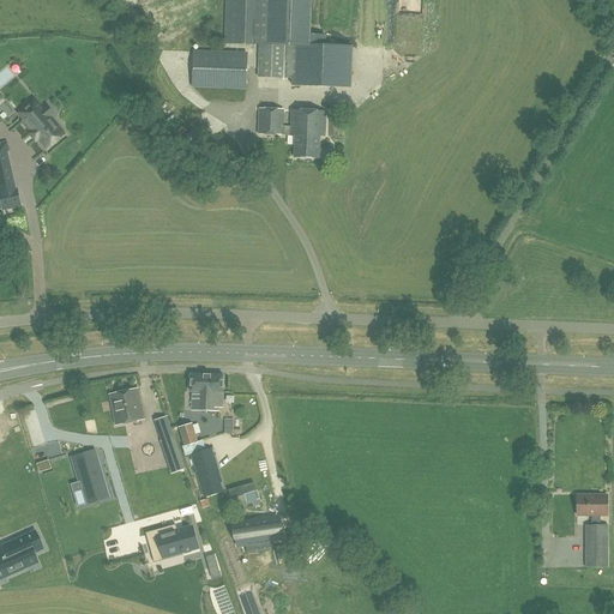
[(227,0),(227,43),(259,43),(264,43),(264,0),(227,0)]
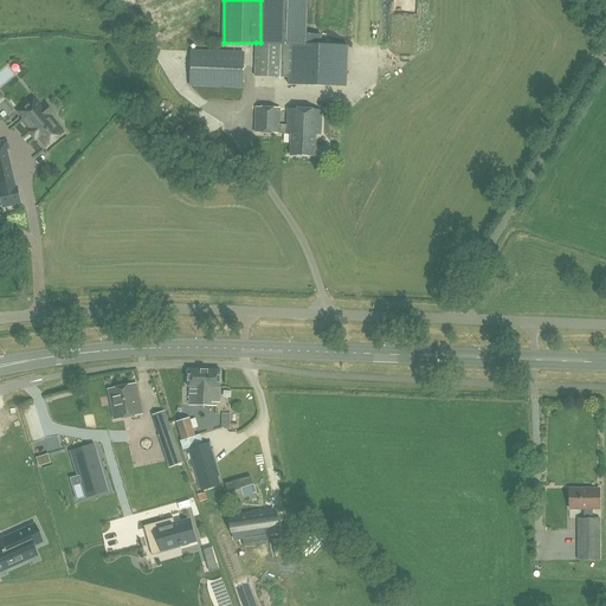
[(260,0),(260,43),(256,43),(255,76),(291,77),(292,45),(304,45),(305,34),(305,0),(260,0)]
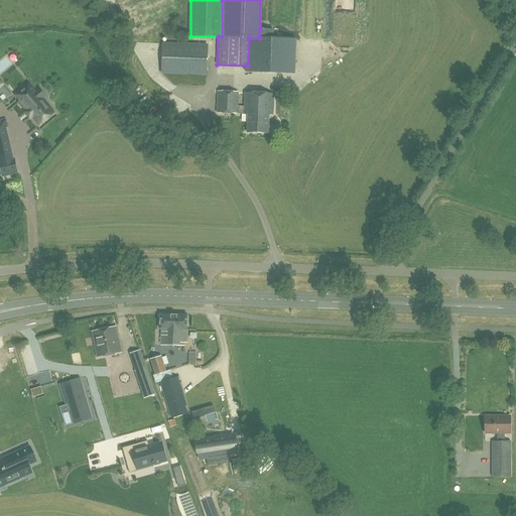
[(274,29),(260,29),(259,38),(249,38),(249,74),(292,75),(293,39),(273,39),(274,29)]
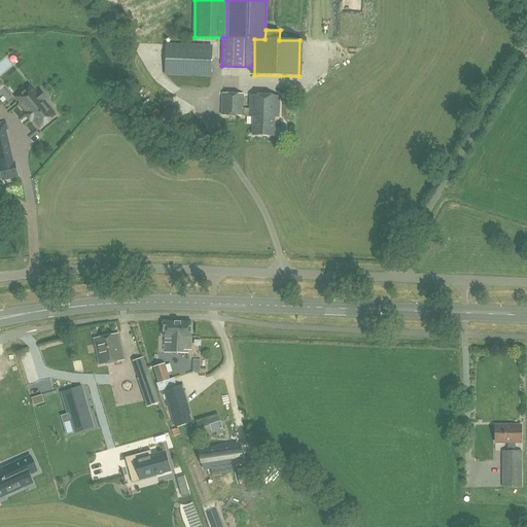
[(211,75),(212,45),(167,43),(165,74),(211,75)]
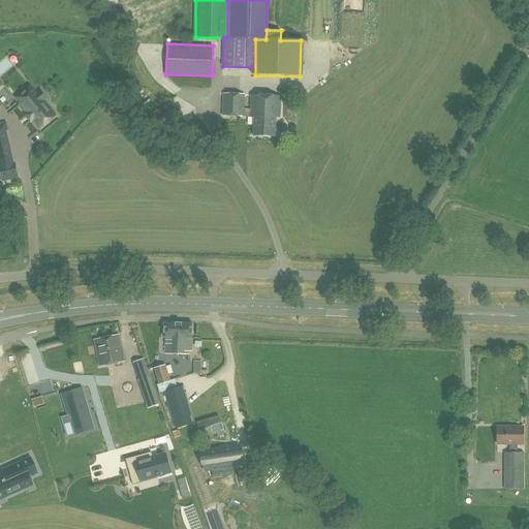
[(20,103),(34,121),(40,128),(57,115),(44,100),(47,98),(40,90),(37,92),(30,84),(13,97),(20,103)]
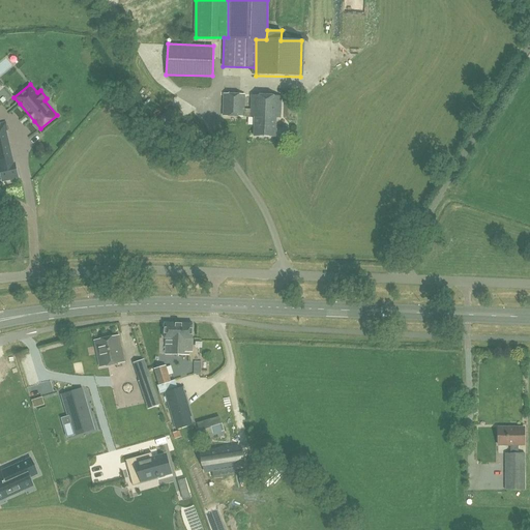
[(224,93),(223,115),(276,117),(281,117),(282,96),(263,95),(264,86),(256,86),(255,94),(252,95),(251,110),(244,109),(244,94),(224,93)]
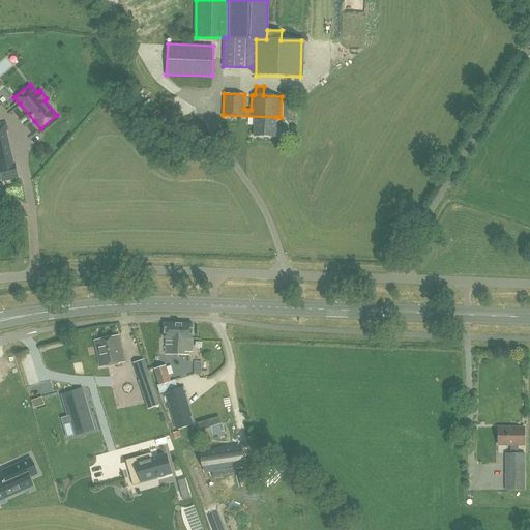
[(167,128),(179,119),(171,109),(158,117),(167,128)]
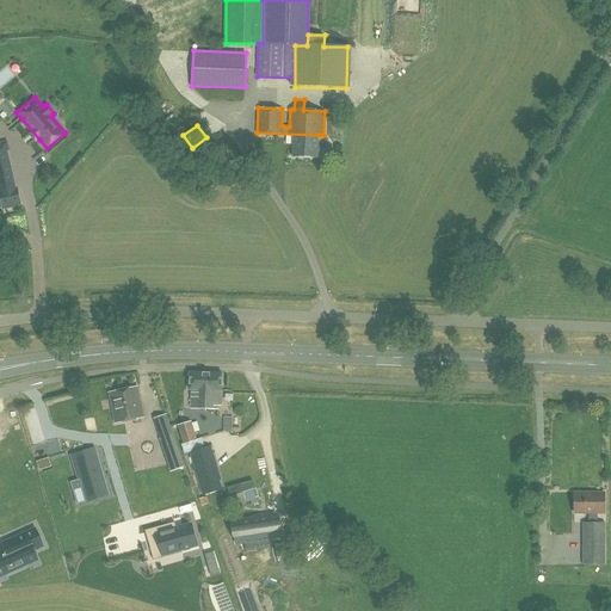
[(319,135),(292,135),(292,156),(319,159),(318,156),(331,156),(331,146),(326,146),(326,148),(319,148),(319,135)]
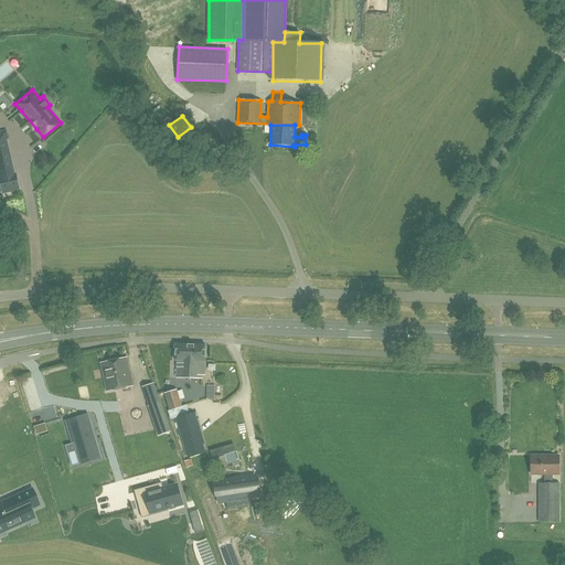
[(0,170),(13,168),(7,138),(8,138),(8,134),(7,134),(6,131),(4,130),(0,131),(1,134),(0,132),(0,170)]
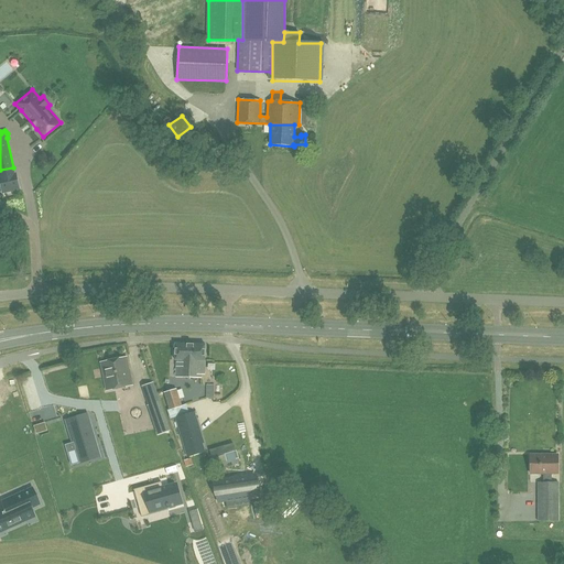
[(0,185),(2,194),(20,190),(15,174),(14,174),(13,167),(0,170),(0,185)]
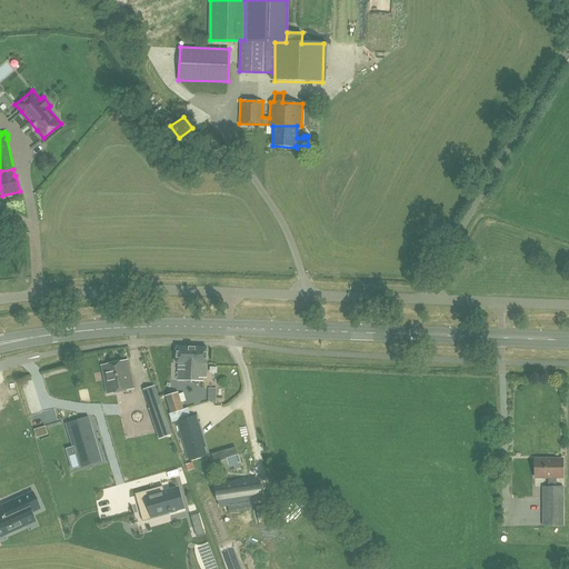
[(179,380),(190,380),(192,347),(177,346),(176,362),(179,363),(179,380)]
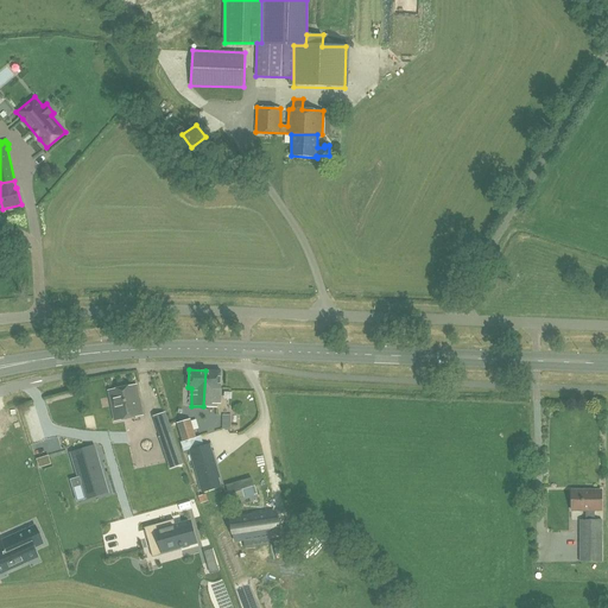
[(220,390),(221,372),(206,371),(203,406),(216,407),(217,390),(220,390)]
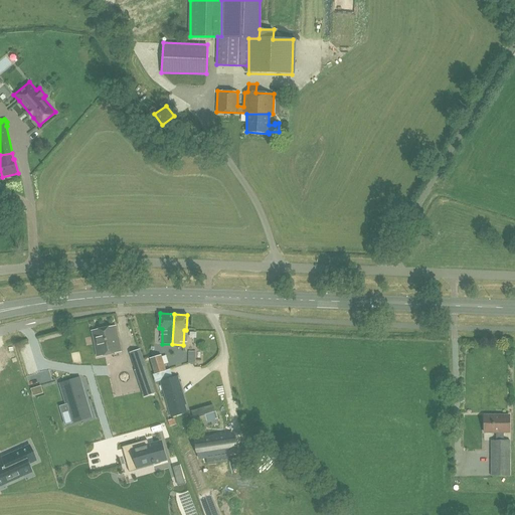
[(121,351),(115,326),(92,331),(98,357),(121,351)]
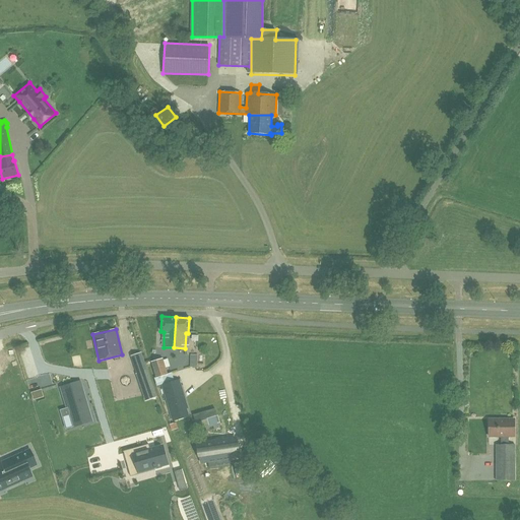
[(163,359),(151,363),(156,377),(168,374),(163,359)]
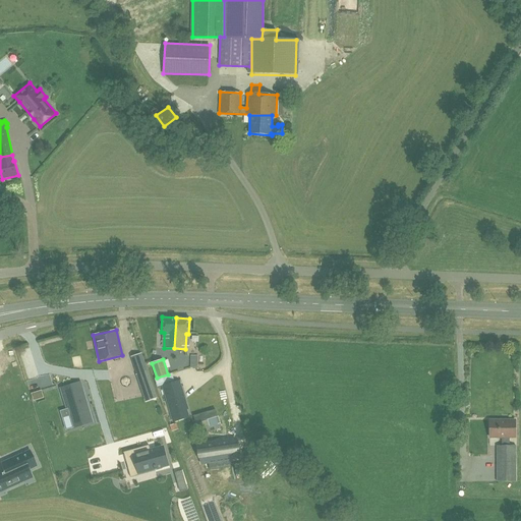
[(147,401),(157,397),(148,370),(137,373),(147,401)]
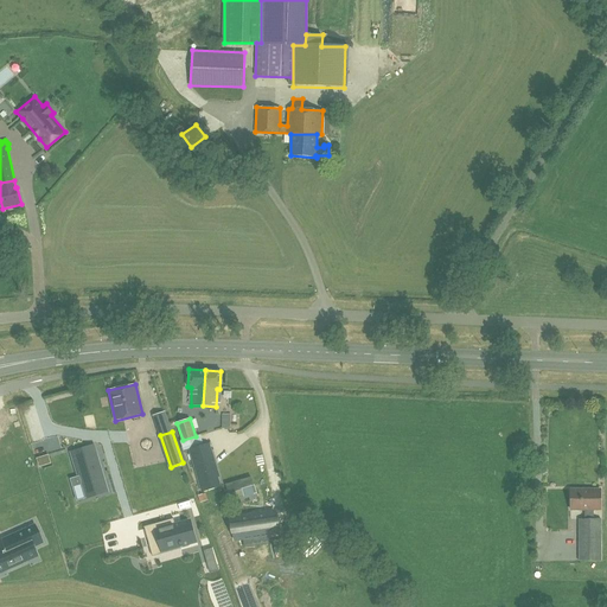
[(200,434),(196,436),(183,440),(180,441),(184,451),(190,449),(204,445),(200,434)]
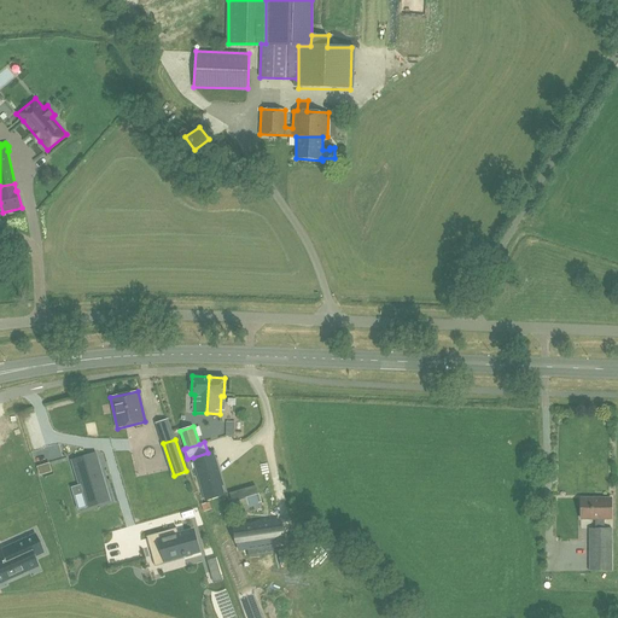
[(105,472),(136,466),(134,449),(103,455),(105,472)]
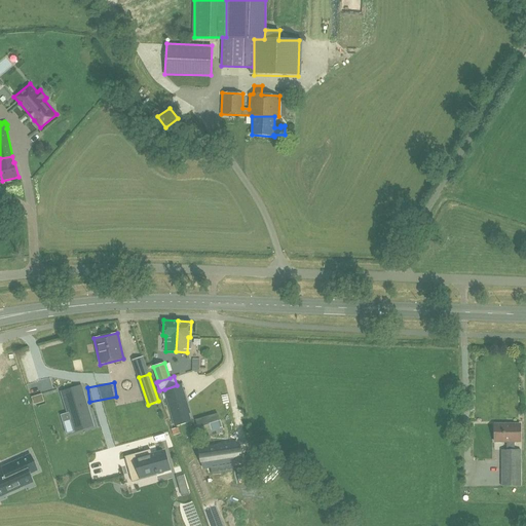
[(181,384),(164,389),(173,418),(190,413),(181,384)]
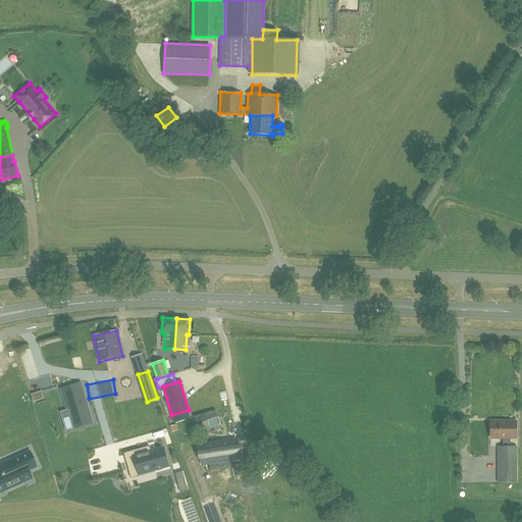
[(73,384),(60,388),(66,410),(68,410),(70,417),(69,417),(72,428),(93,421),(85,393),(76,395),(73,384)]
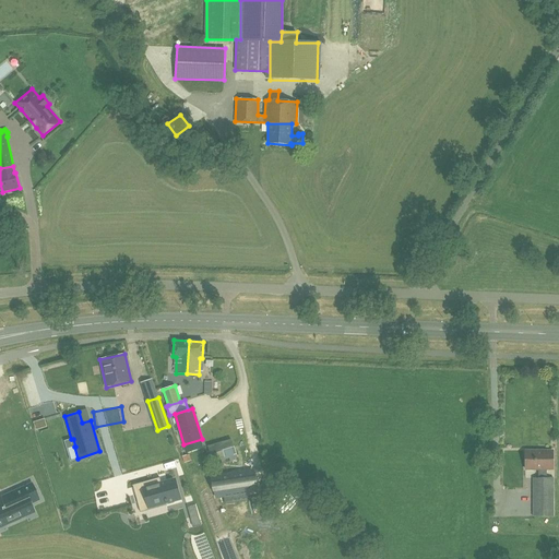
[(34,423),(36,431),(45,428),(42,420),(34,423)]
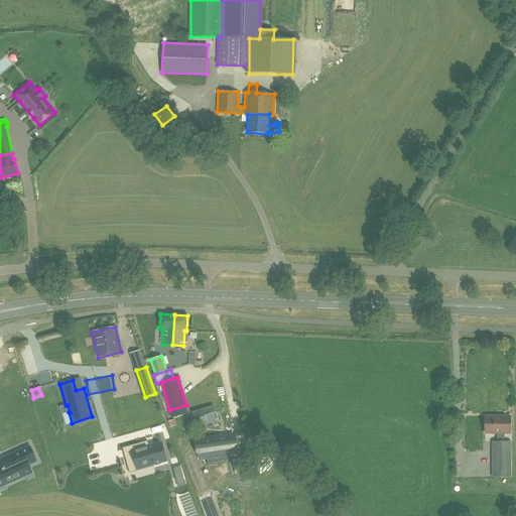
[(176,411),(177,417),(188,415),(187,409),(176,411)]
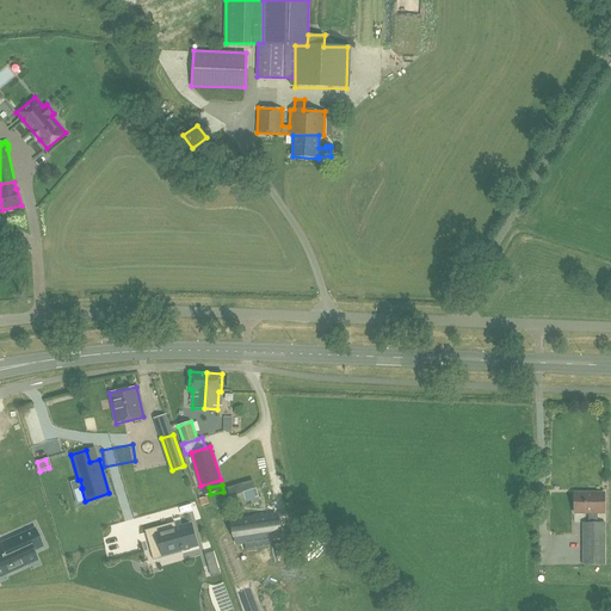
[(597,512),(604,512),(604,493),(574,493),(574,513),(588,513),(588,523),(582,523),(584,565),(604,565),(604,522),(597,522),(597,512)]
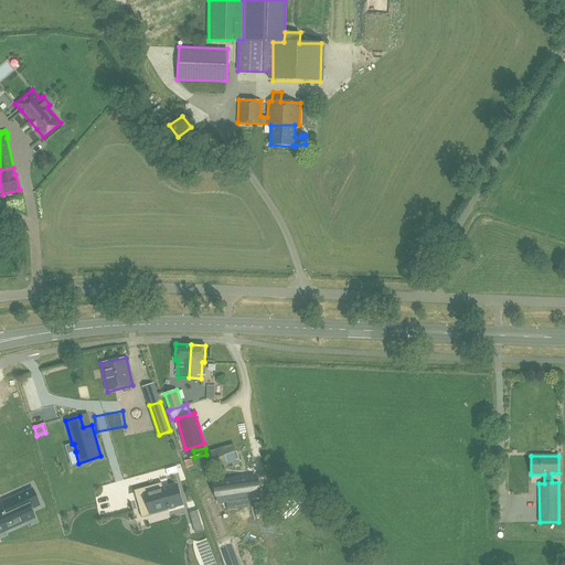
[(216,481),(215,499),(223,499),(223,502),(247,504),(247,501),(256,501),(257,484),(216,481)]
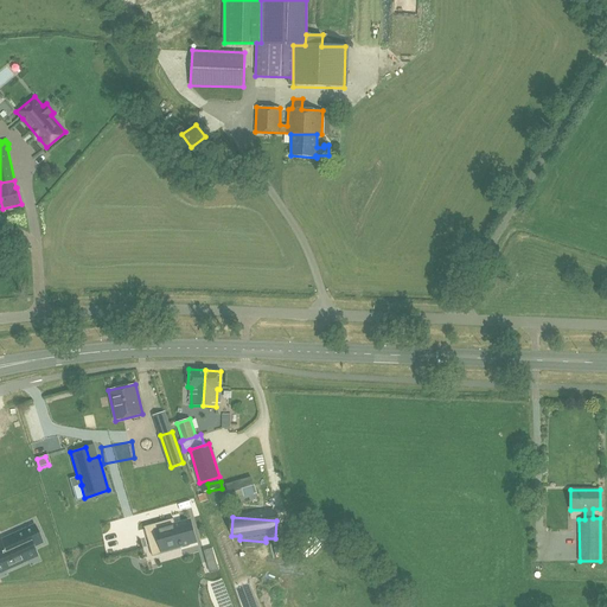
[(196,540),(190,518),(177,522),(176,518),(146,526),(151,543),(161,540),(164,548),(196,540)]
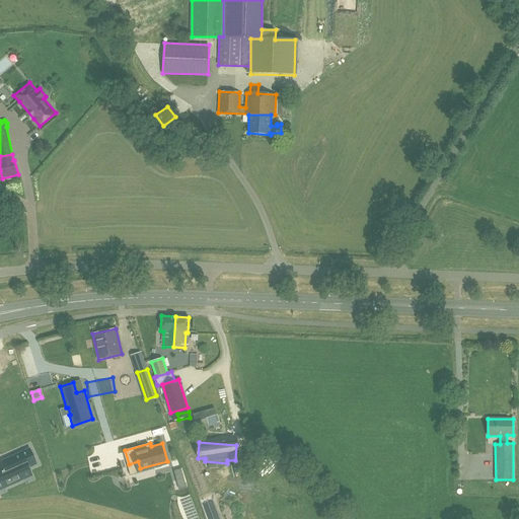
[(5,468),(0,470),(0,487),(0,488),(26,475),(22,467),(38,460),(31,447),(15,455),(19,462),(9,466),(9,468),(6,470),(5,468)]
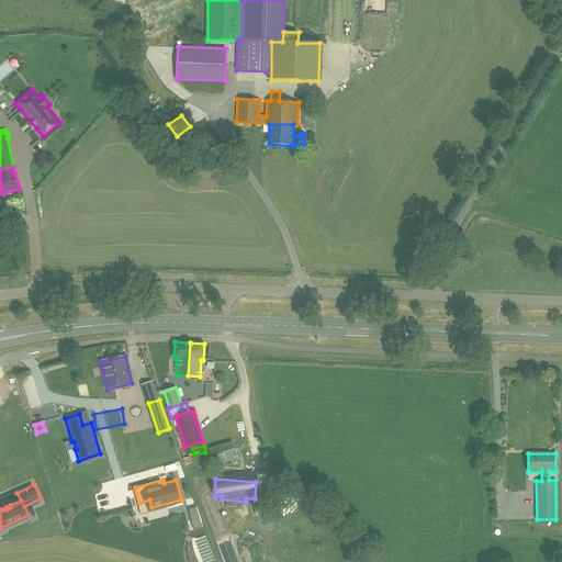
[(192,519),(199,518),(197,507),(189,509),(192,519)]
